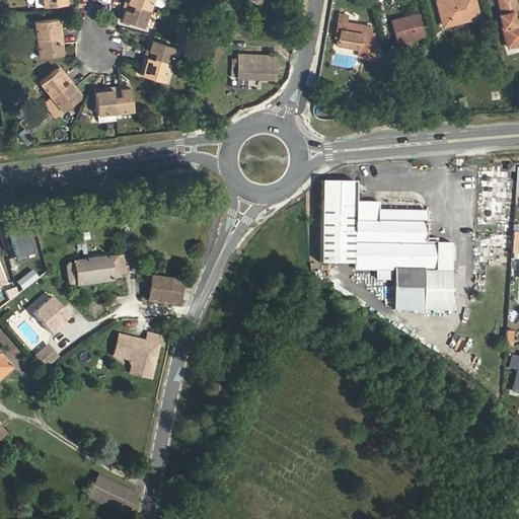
[(124,9),(120,18),(141,26),(147,10),(150,0),(124,0),(124,1),(121,8),(124,9)]
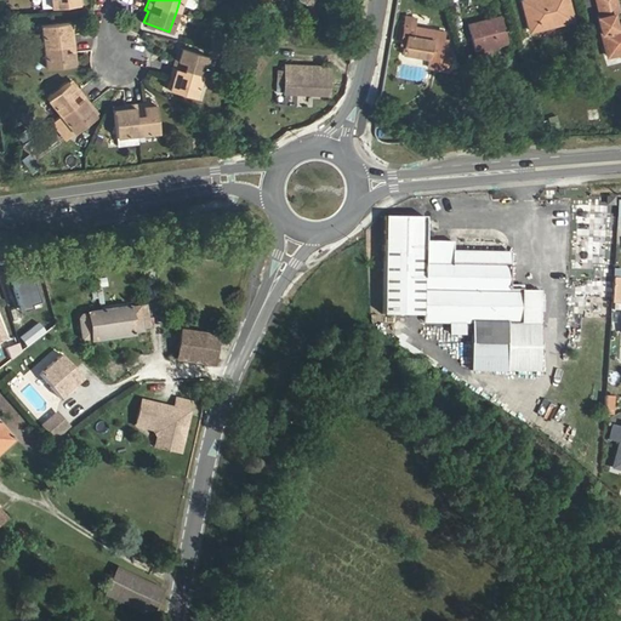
[(568,0),(522,0),(530,30),(574,20),(568,0)]
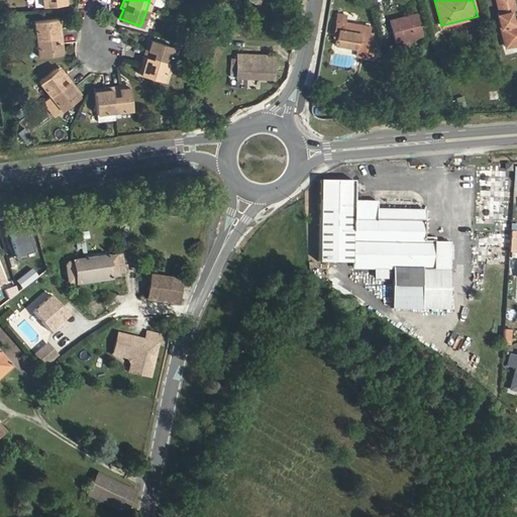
[(516,21),(513,23),(509,10),(506,0),(496,0),(500,14),(498,15),(506,46),(516,43),(516,21)]
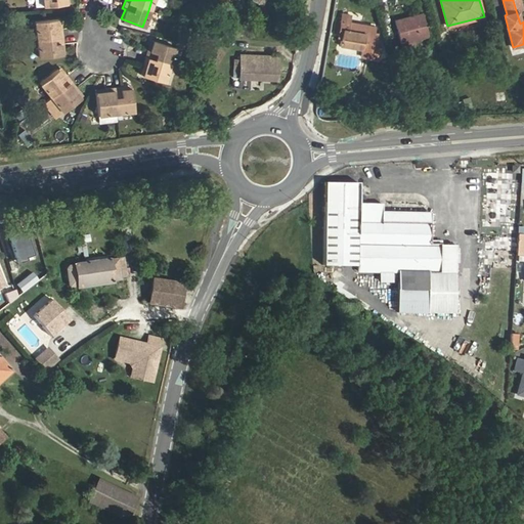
[(513,0),(516,10),(521,8),(518,0),(513,0)]
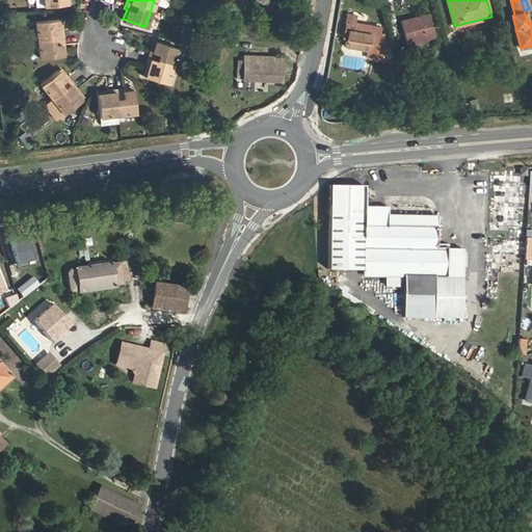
[(429,14),(401,21),(406,44),(435,36),(429,14)]
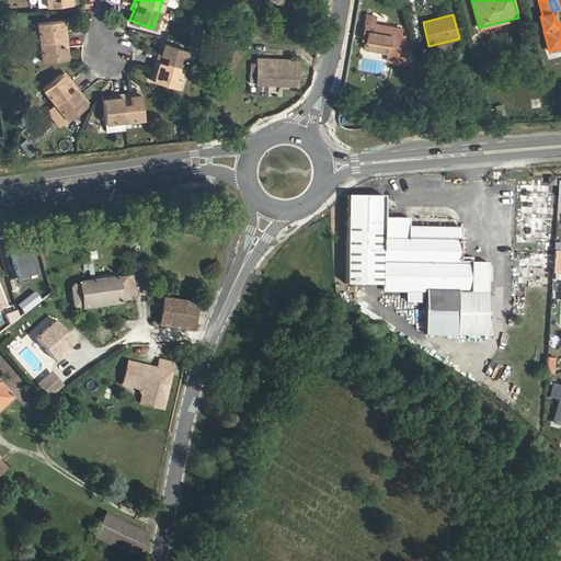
[(366,15),(364,29),(368,30),(366,42),(365,48),(390,54),(388,60),(404,65),(408,50),(404,49),(407,44),(403,43),(404,36),(400,35),(401,30),(374,24),(375,16),(366,15)]
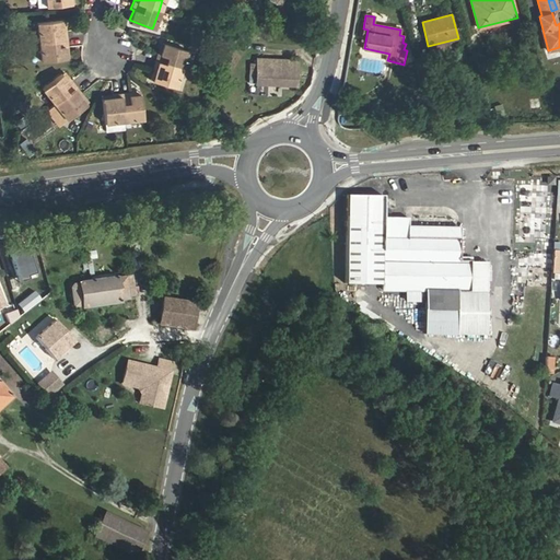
[(39,59),(63,57),(62,46),(67,45),(66,37),(65,28),(60,30),(59,18),(35,21),(37,41),(39,59)]
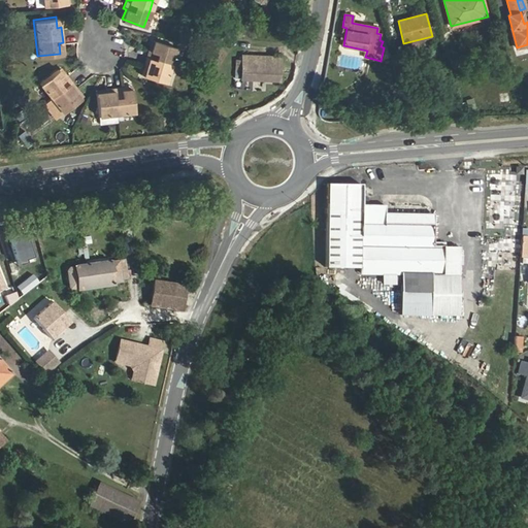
[(145,66),(142,74),(164,81),(169,64),(175,47),(154,40),(151,50),(147,48),(144,57),(142,64),(142,65),(145,66)]
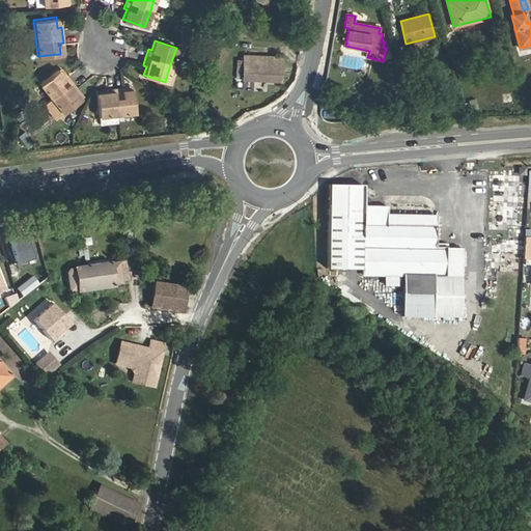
[(243,70),(242,79),(281,80),(282,57),(240,55),(240,59),(236,59),(236,68),(243,70)]
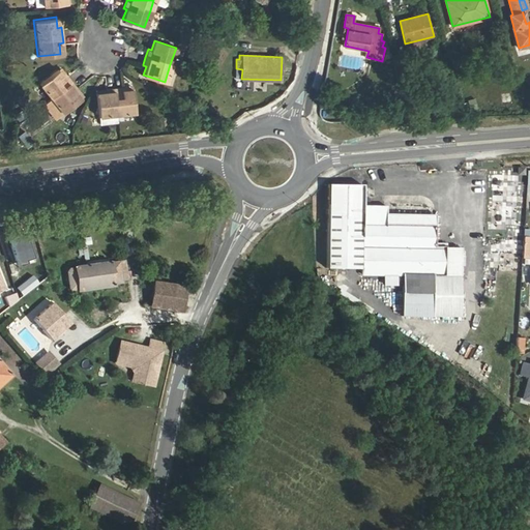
[(59,66),(57,67),(63,76),(65,75),(59,66)]
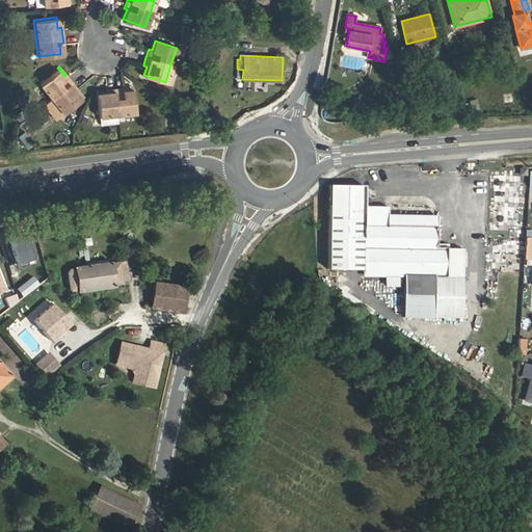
[(61,111),(80,97),(74,89),(76,87),(71,81),(65,75),(63,76),(57,68),(38,82),(50,98),(61,111)]
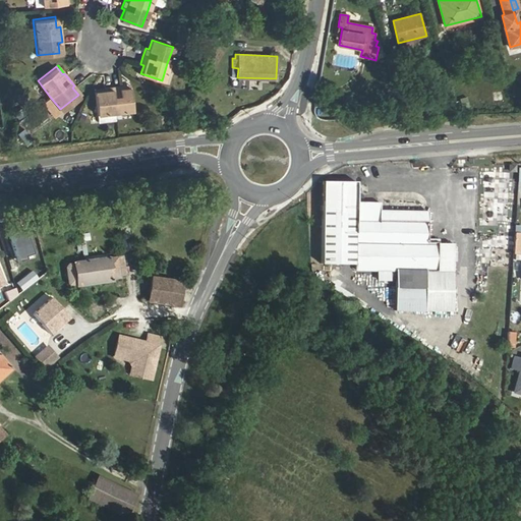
[(103,90),(93,91),(96,114),(114,112),(131,110),(129,87),(118,89),(118,84),(111,85),(103,87),(103,90)]
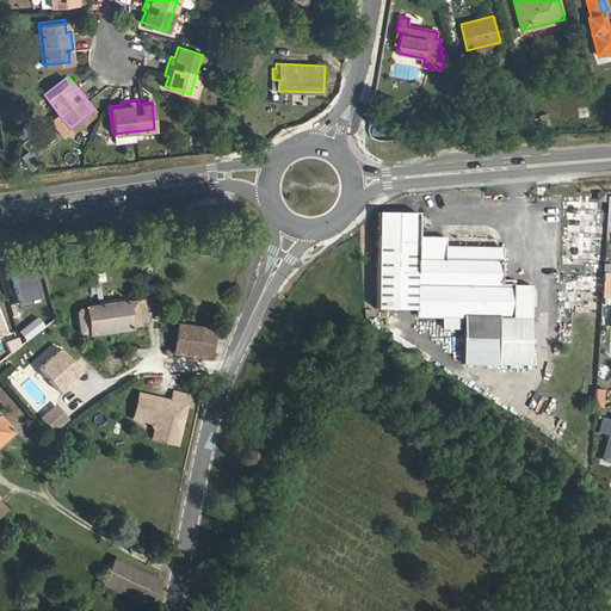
[(94,109),(87,100),(85,103),(92,111),(94,109)]
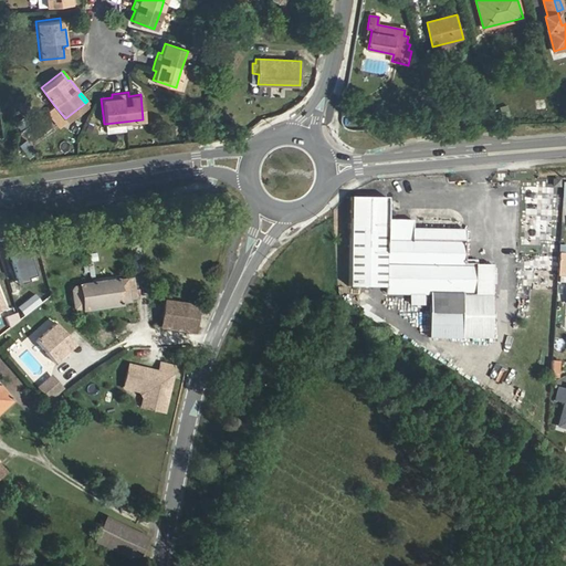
[(429,304),(429,315),(463,315),(463,322),(463,338),(492,339),(493,268),(467,268),(468,230),(412,229),(412,221),(387,220),(388,198),(371,198),(353,199),(350,293),(423,294),(423,304),(429,304)]
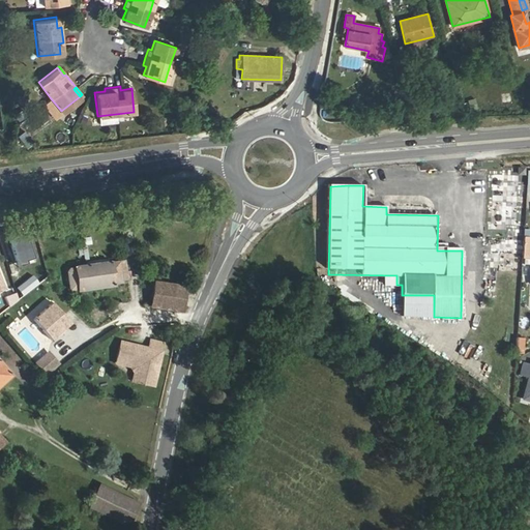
[(529,236),(522,236),(521,259),(529,259),(529,248),(529,236)]
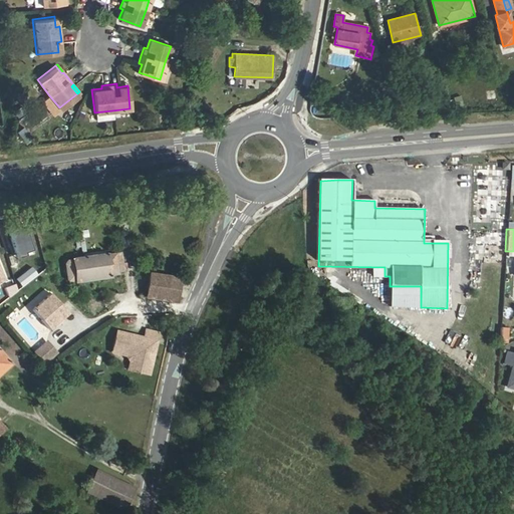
[(119,274),(119,272),(116,253),(67,259),(64,263),(67,281),(74,280),(74,282),(112,277),(112,275),(119,274)]
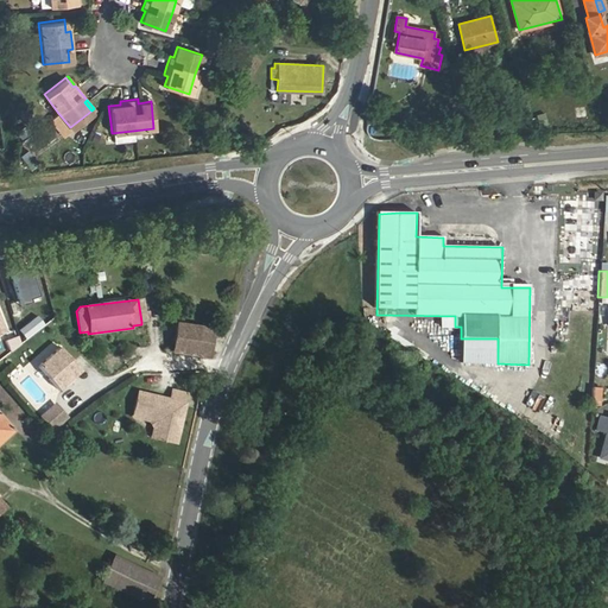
[(209,358),(213,328),(177,323),(173,354),(209,358)]
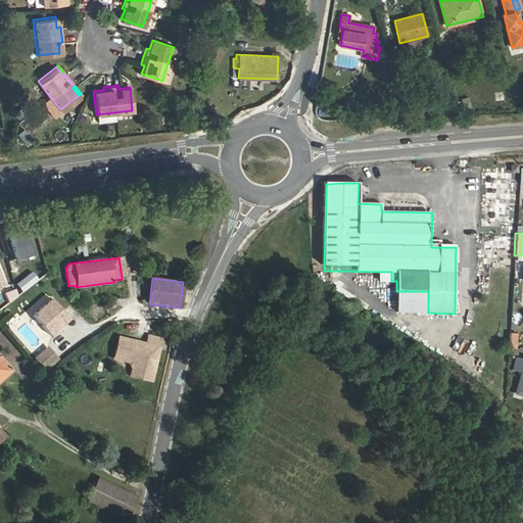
[(428,291),(396,291),(397,313),(428,313),(428,297),(428,291)]
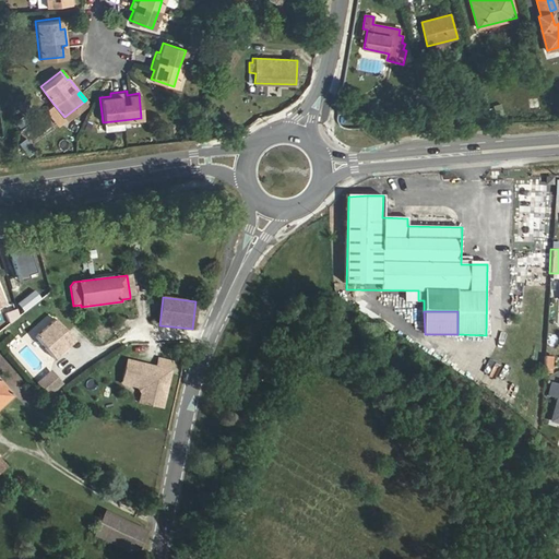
[(73,342),(55,320),(36,337),(55,358),(73,342)]
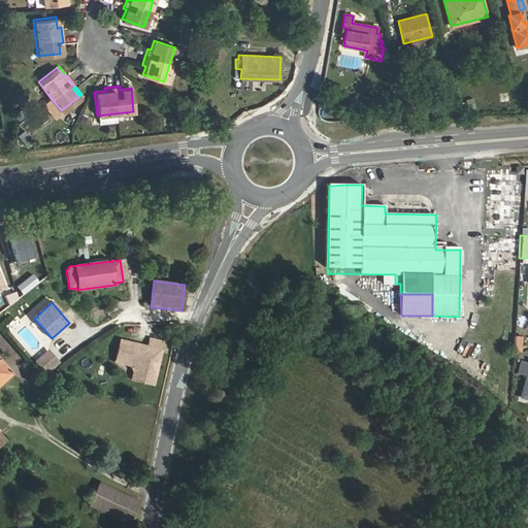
[(156,386),(165,342),(152,339),(150,348),(150,350),(146,350),(147,347),(122,341),(118,360),(142,366),(139,382),(156,386)]
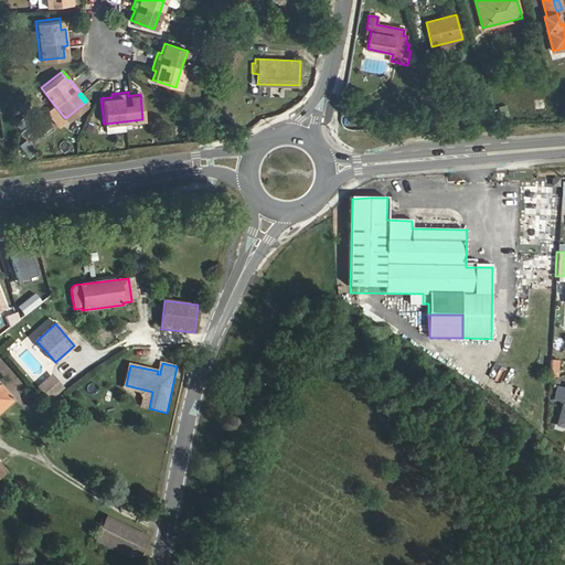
[(51,400),(63,388),(53,375),(40,386),(51,400)]
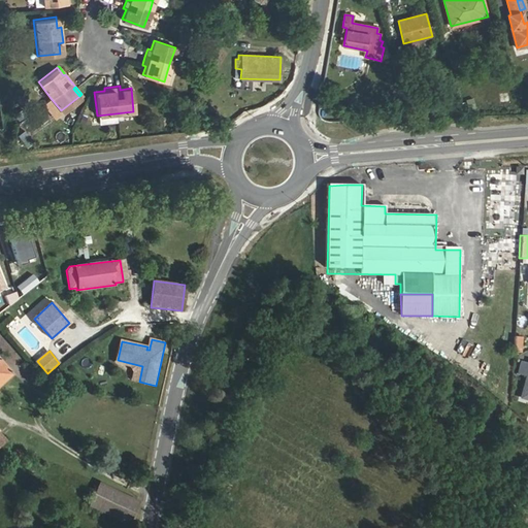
[(142,366),(118,360),(118,363),(132,367),(136,372),(134,381),(139,382),(142,366)]
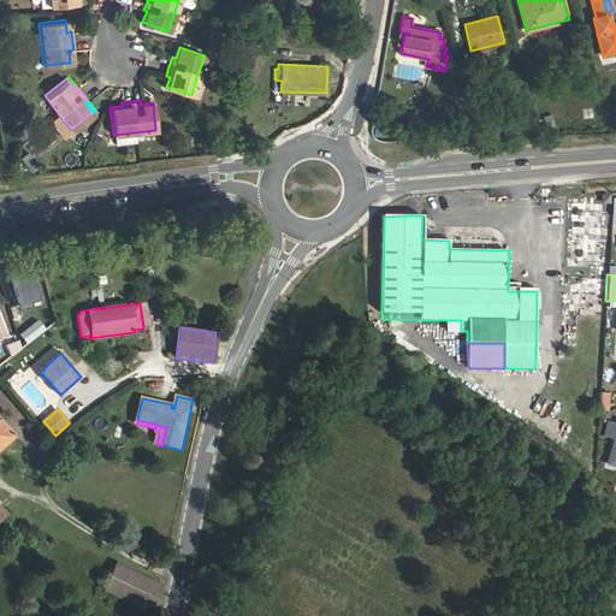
[(0,446),(12,436),(0,422),(0,446)]
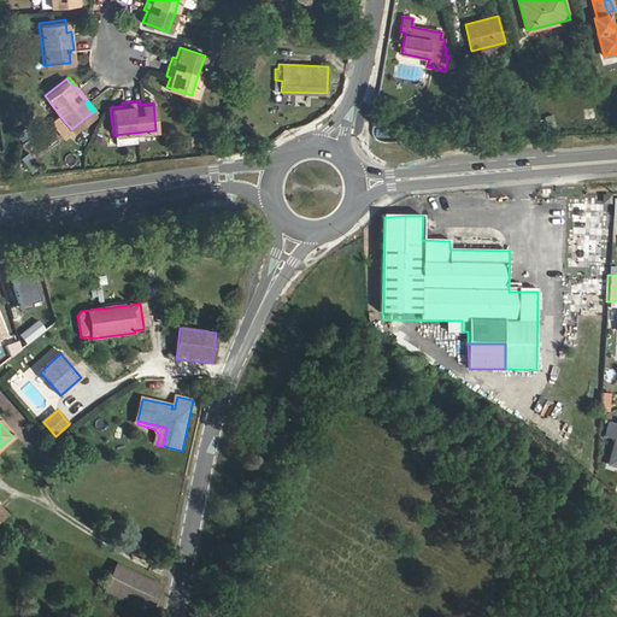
[(137,458),(140,450),(119,445),(118,453),(137,458)]
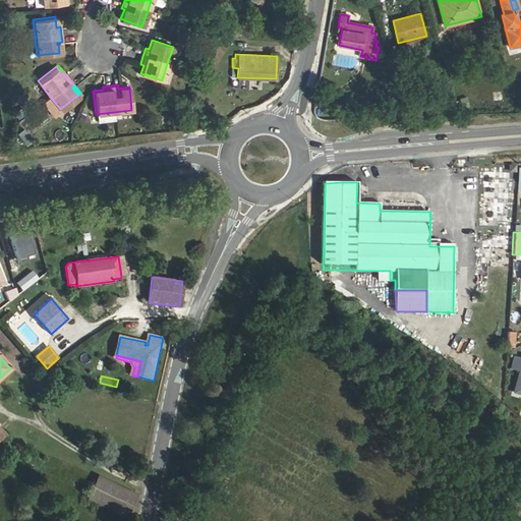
[(0,452),(4,457),(4,456),(8,452),(5,448),(10,443),(4,437),(6,435),(0,427),(0,452)]
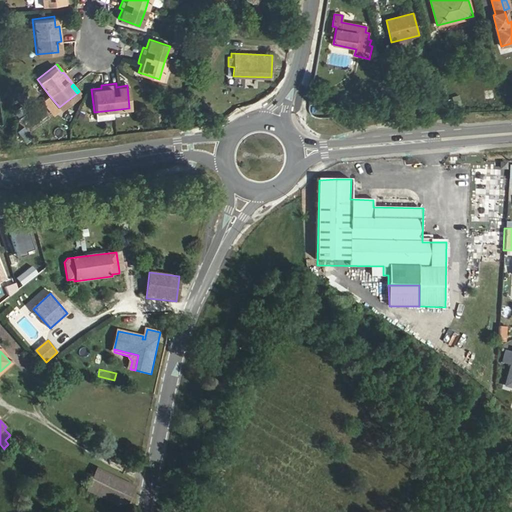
[(124,508),(135,486),(97,468),(87,490),(124,508)]
